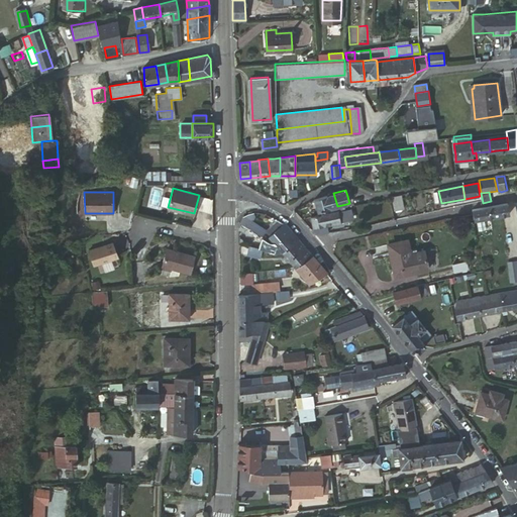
[(333,193),(327,196),(331,208),(337,206),(333,193)]
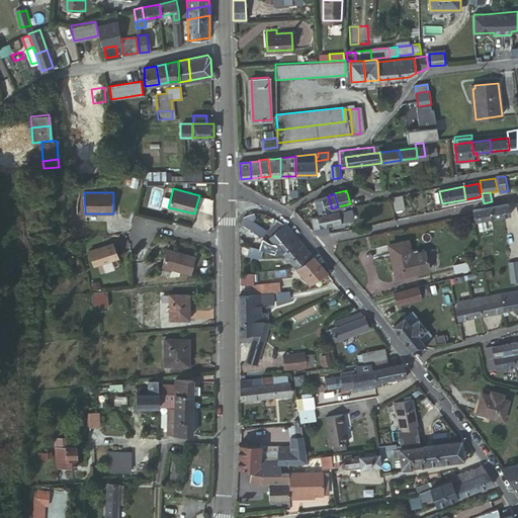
[(328,196),(316,199),(319,212),(332,208),(328,196)]
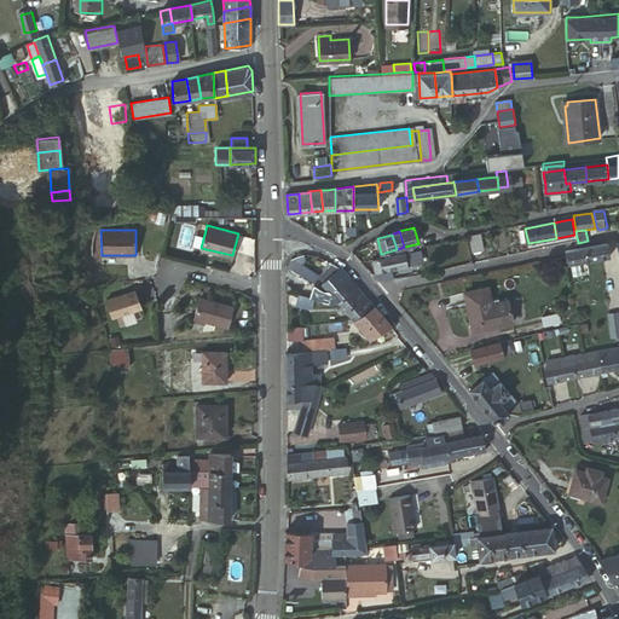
[(475,253),(485,250),(482,236),(473,237),(475,253)]
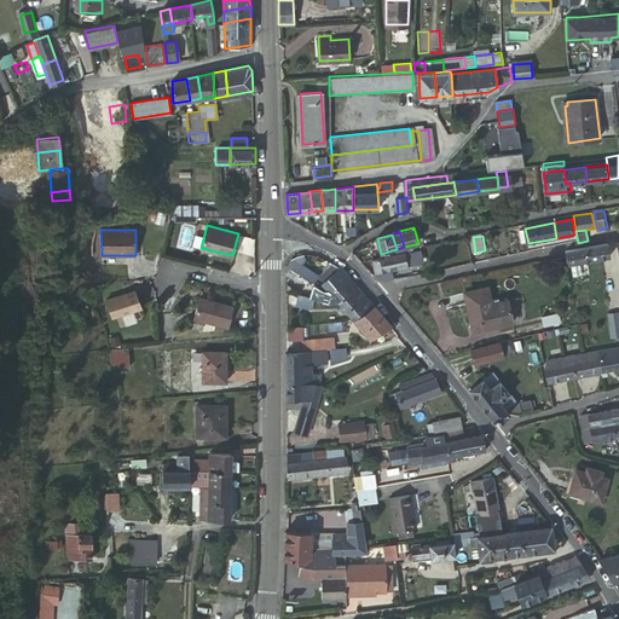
[(608,244),(588,248),(590,261),(611,258),(608,244)]
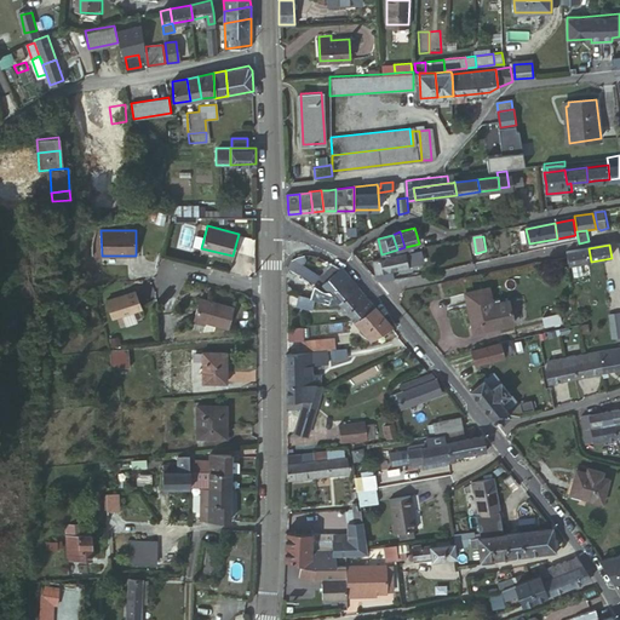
[(397,250),(382,254),(383,257),(406,253),(406,252),(405,247),(397,250)]
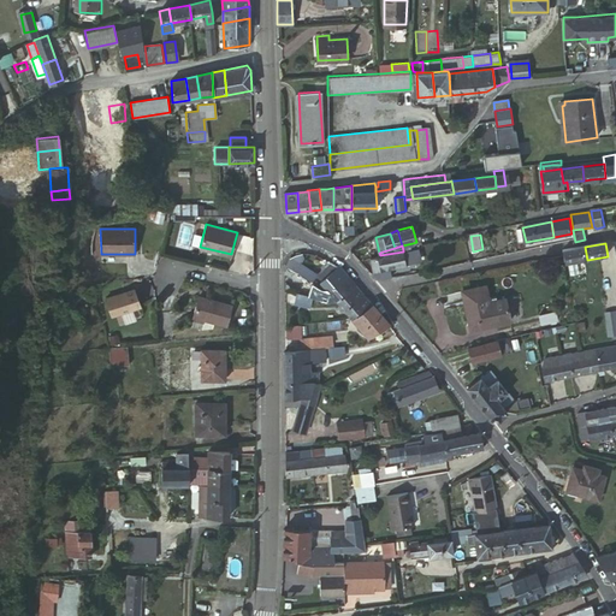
[(563,250),(564,255),(566,264),(587,260),(585,247),(563,250)]
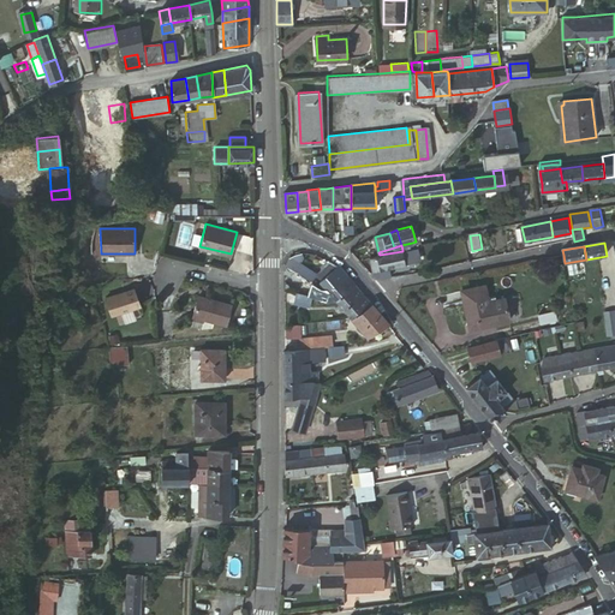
[(413,263),(411,249),(402,251),(405,264),(413,263)]
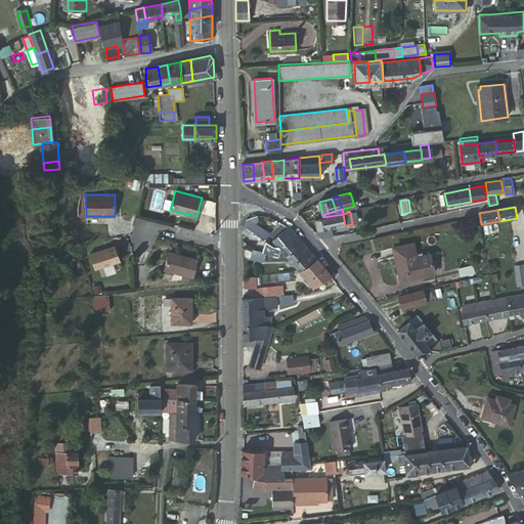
[(323,217),(316,219),(318,230),(333,227),(345,225),(343,214),(323,217)]
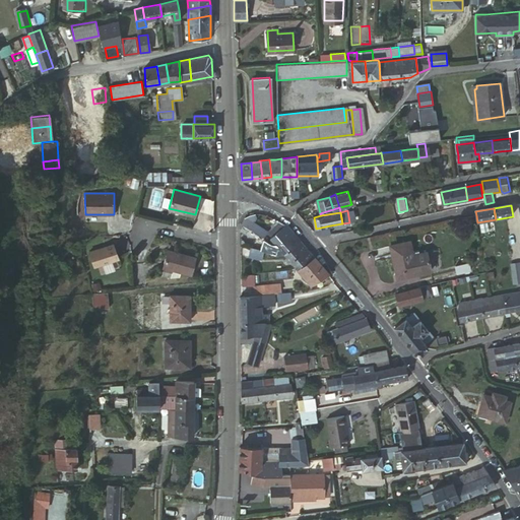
[(243,223),(250,228),(253,222),(246,217),(243,223)]
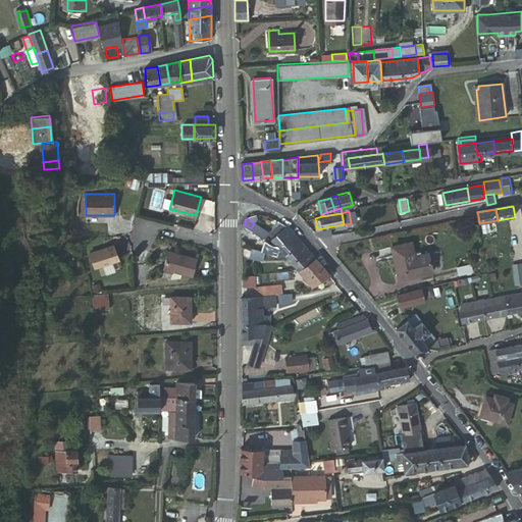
[(282,223),(279,221),(268,231),(262,237),(274,244),(275,243),(272,240),(285,226),(284,224),(282,223)]
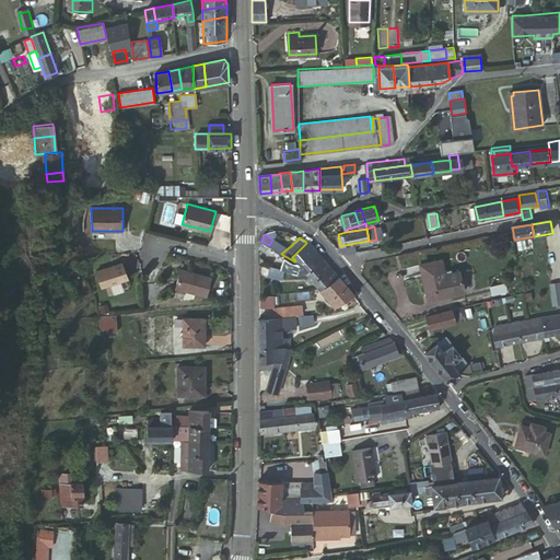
[(281,254),(288,248),(284,246),(272,240),(269,245),(281,254)]
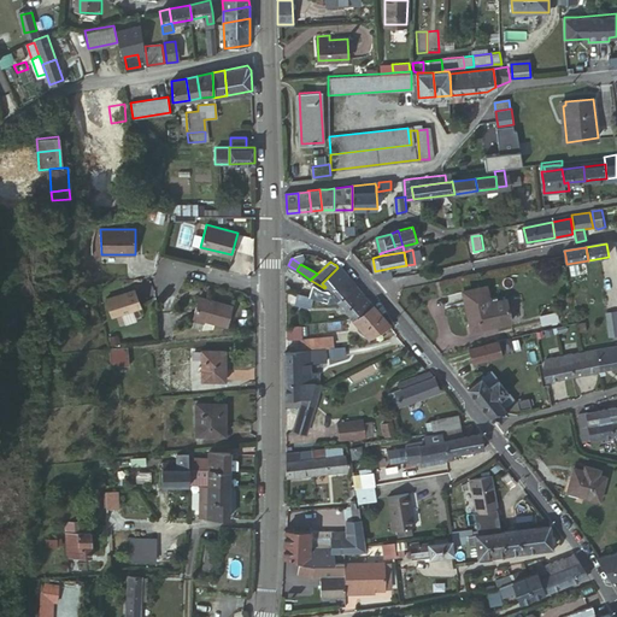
[(325,287),(325,288),(329,293),(347,275),(339,265),(338,268),(322,283),(325,287)]
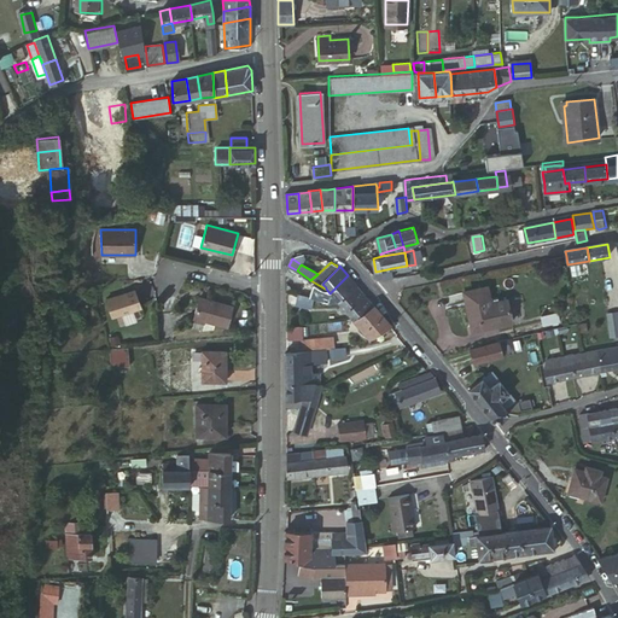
[(357,285),(348,275),(330,293),(336,298),(338,302),(357,285)]
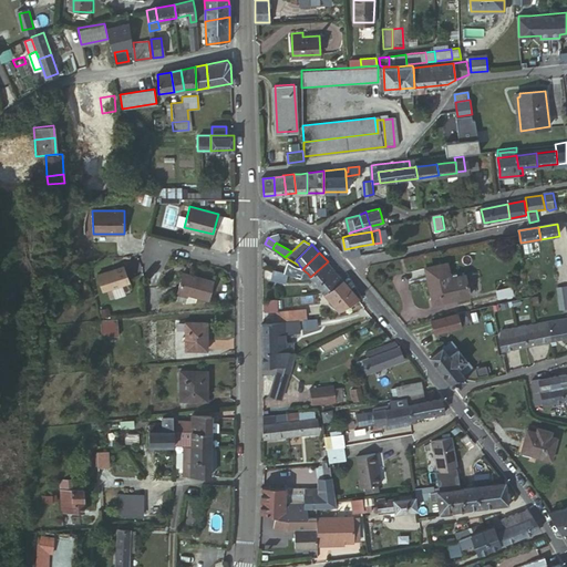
[(268,261),(282,269),(287,263),(272,255),(268,261)]
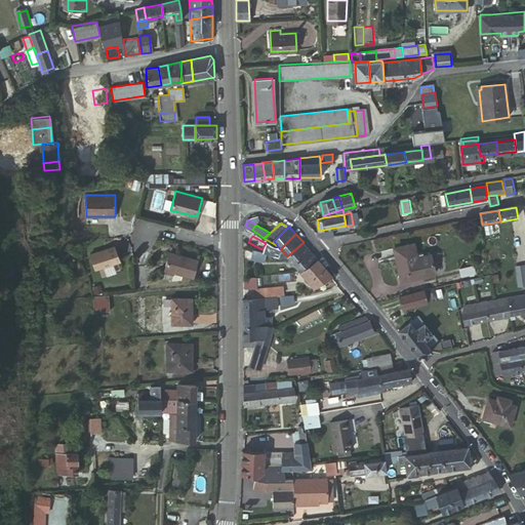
[(311,250),(304,242),(287,256),(291,261),(294,265),(311,250)]
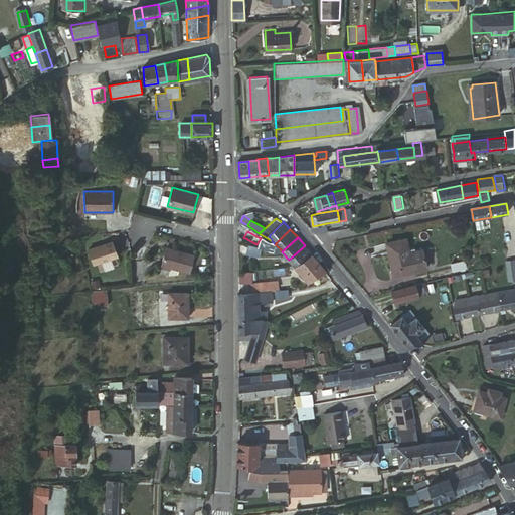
[(406,238),(385,242),(393,277),(427,269),(422,249),(409,252),(406,238)]
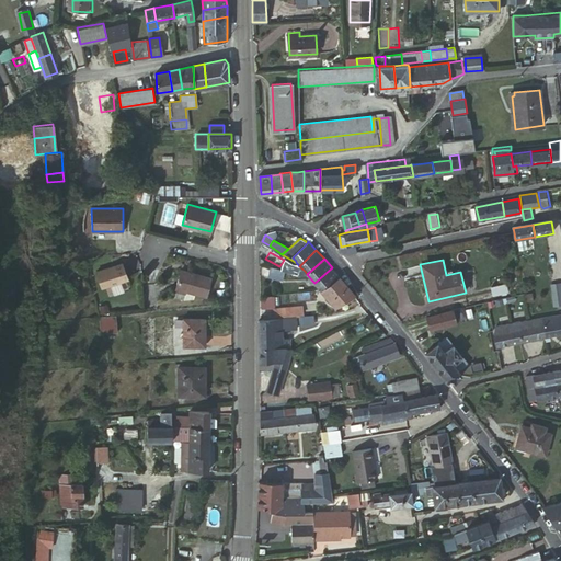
[(122,262),(96,272),(102,287),(127,277),(122,262)]
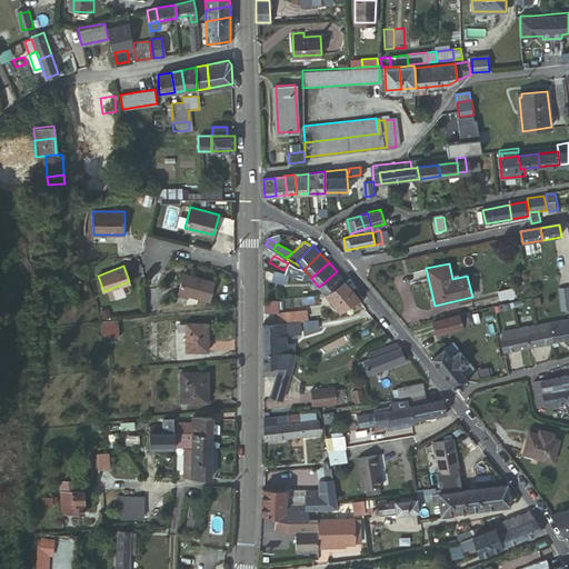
[(285,283),(288,272),(275,268),(271,278),(285,283)]
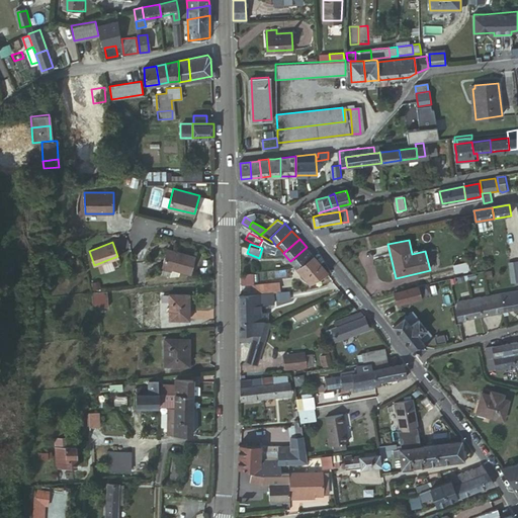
[(172,266),(191,271),(195,254),(167,247),(162,267),(171,268),(172,266)]
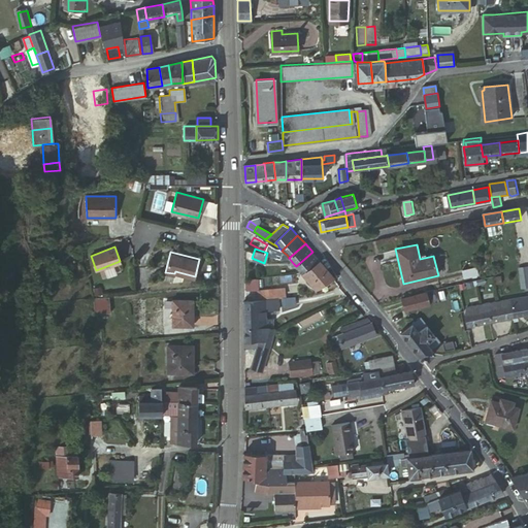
[(300,271),(302,274),(320,261),(312,252),(296,266),(300,271)]
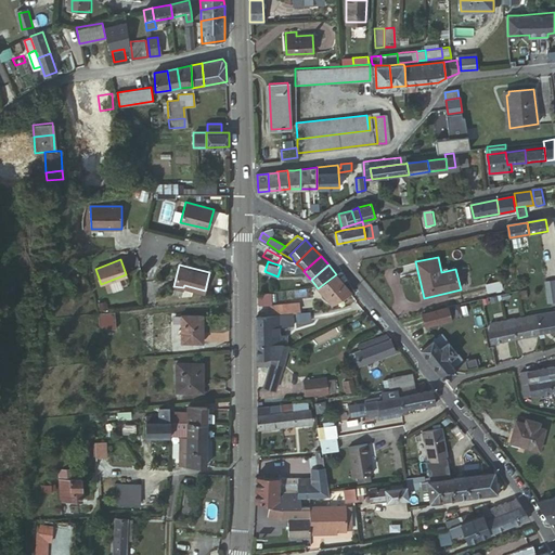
[(318,288),(324,295),(344,283),(336,274),(318,288)]
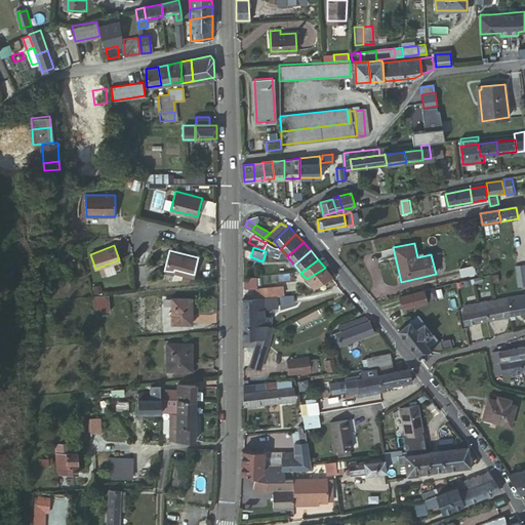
[(460,276),(475,273),(474,264),(458,268),(460,276)]
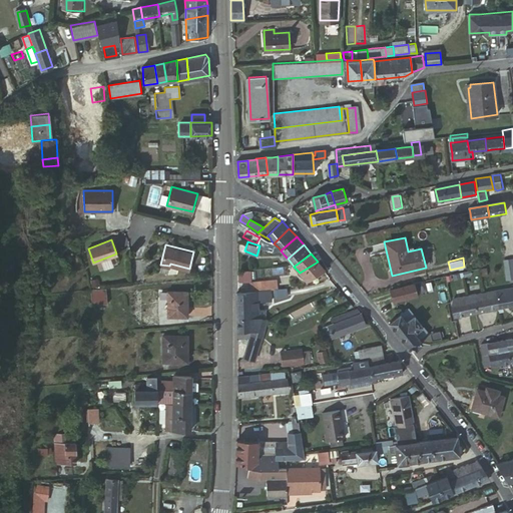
[(307,281),(325,271),(318,262),(300,273),(307,281)]
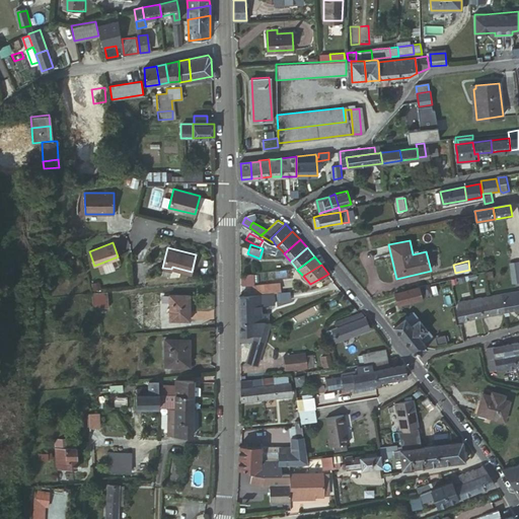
[(493,292),(506,290),(505,283),(492,286),(493,292)]
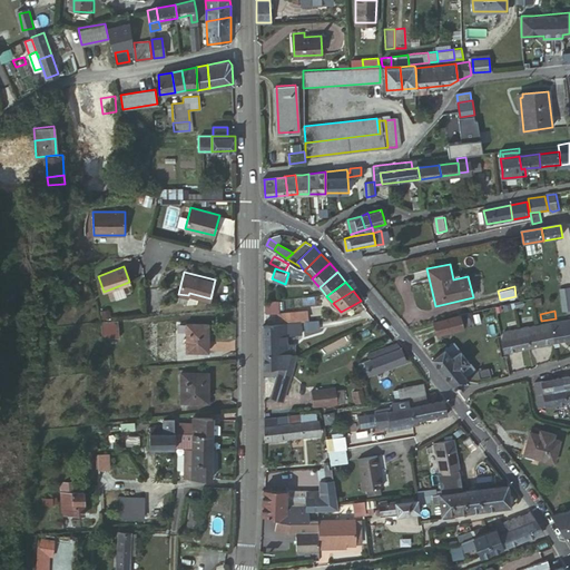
[(282,323),(308,321),(308,313),(282,314),(282,323)]
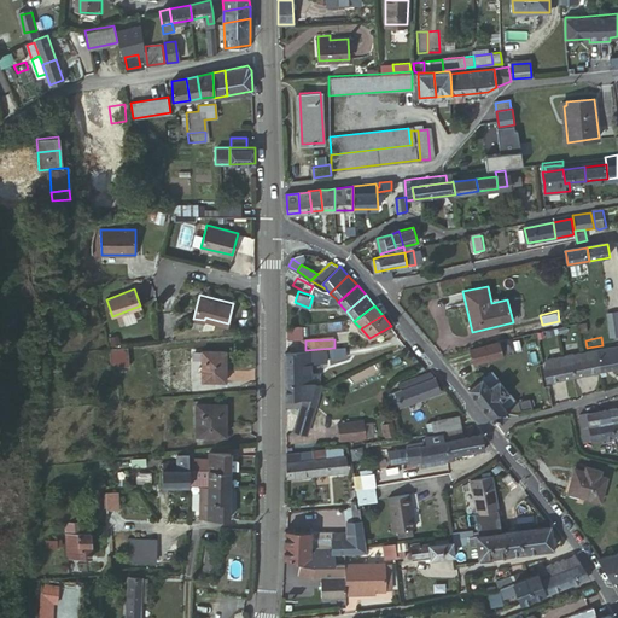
[(500,343),(472,350),(476,363),(503,355),(500,343)]
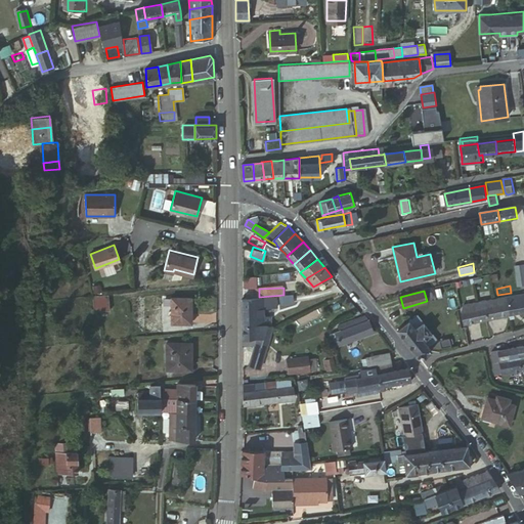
[(99,294),(101,309),(115,308),(114,292),(99,294)]
